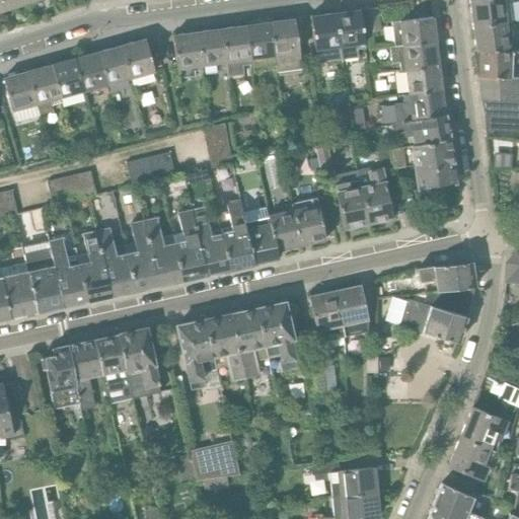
[(22,4),(26,3),(25,0),(0,0),(0,2),(3,11),(15,6),(15,8),(22,6),(22,4)]
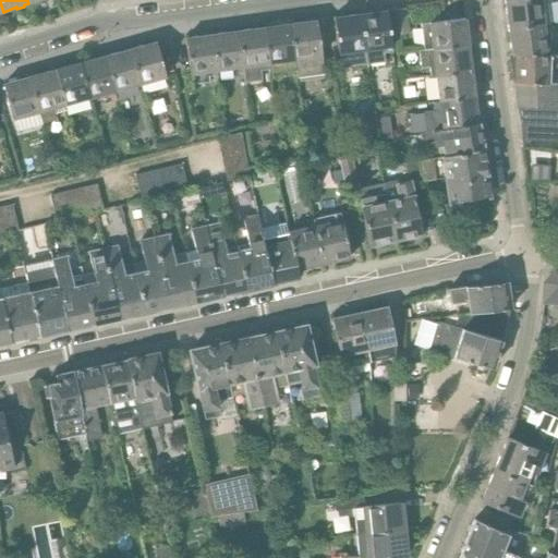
[(508,31),(548,25),(548,24),(549,24),(547,3),(552,2),(552,0),(509,0),(505,1),(508,31)]
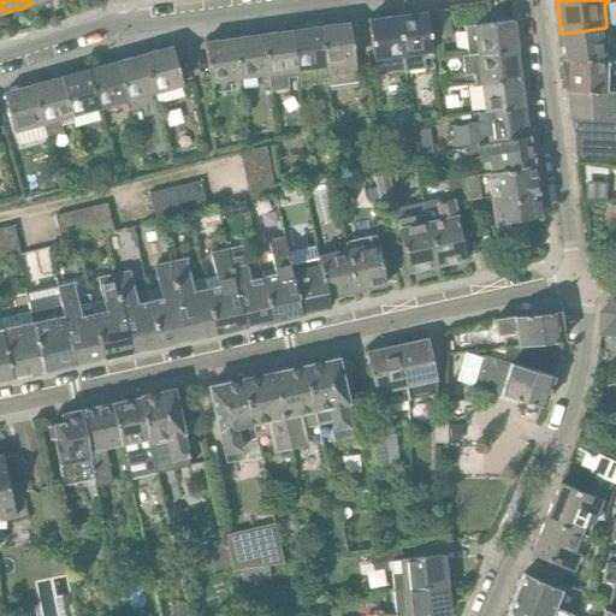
[(436,40),(450,37),(448,10),(432,12),(436,40)]
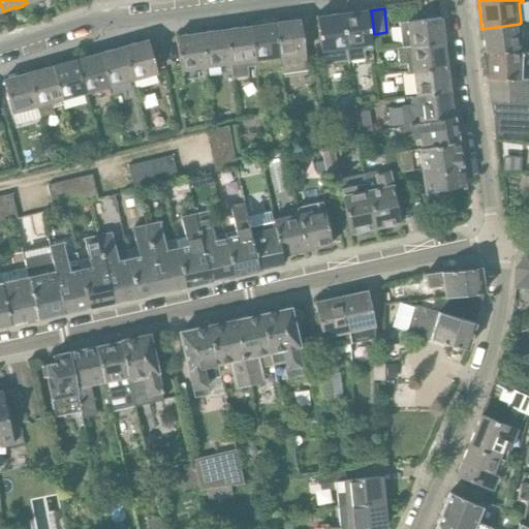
[(341,14),(346,53),(347,61),(364,58),(363,51),(372,50),(367,10),(341,14)]
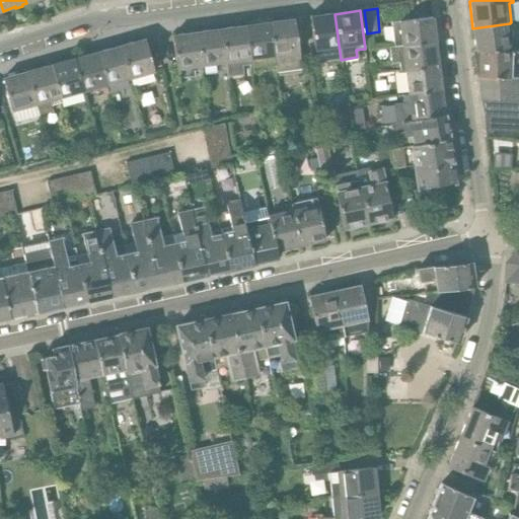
[(318,55),(340,52),(335,14),(310,17),(315,50),(317,50),(318,55)]
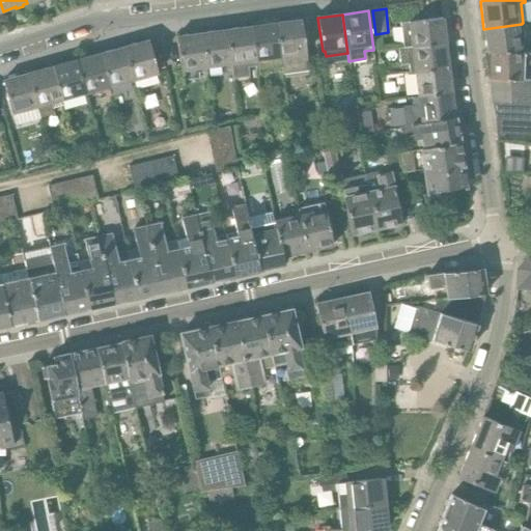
[(403,48),(445,42),(442,18),(400,23),(403,48)]
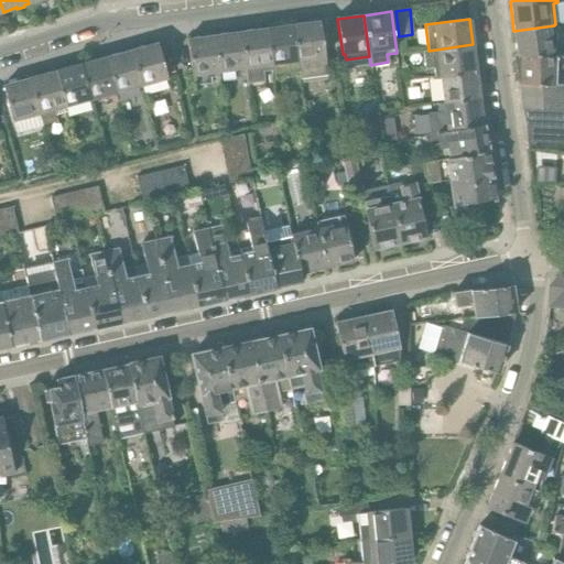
[(292,24),(299,72),(300,79),(327,75),(320,21),(292,24)]
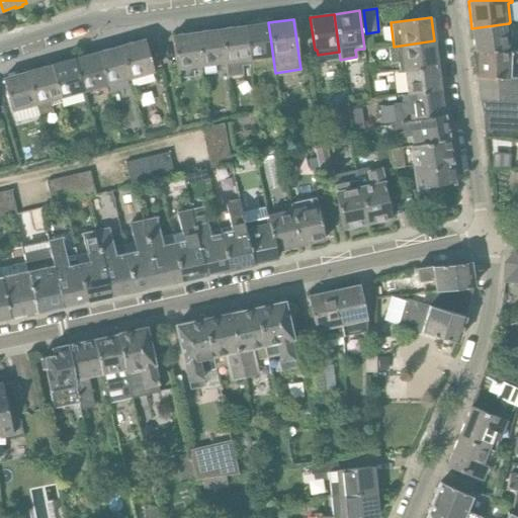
[(252,69),(274,66),(268,22),(245,26),(251,64),(252,69)]
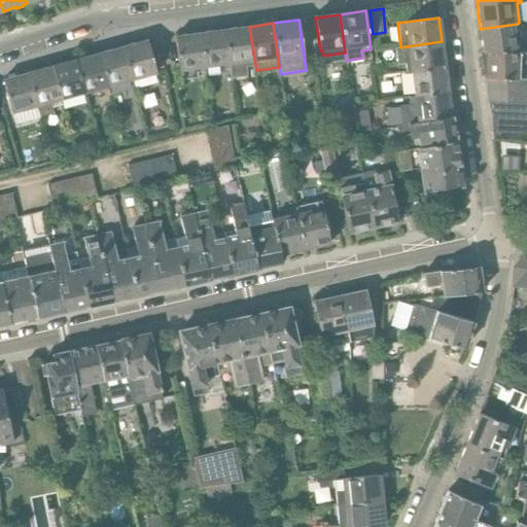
[(483,51),(522,53),(518,24),(480,29),(483,51)]
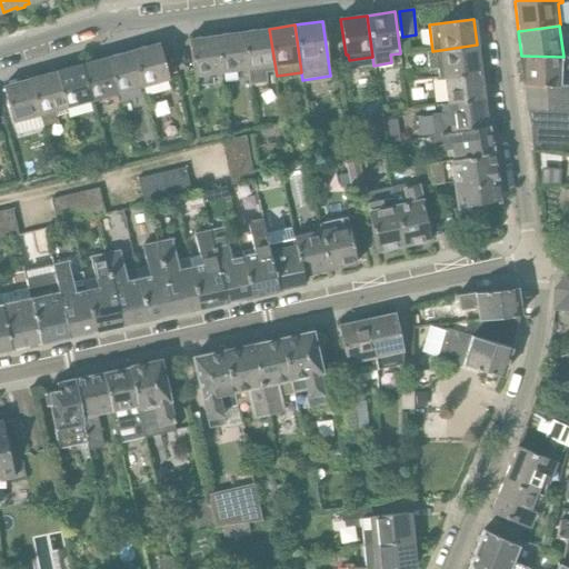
[(266,72),(276,70),(269,29),(241,32),(247,70),(248,69),(250,85),(268,82),(266,72)]
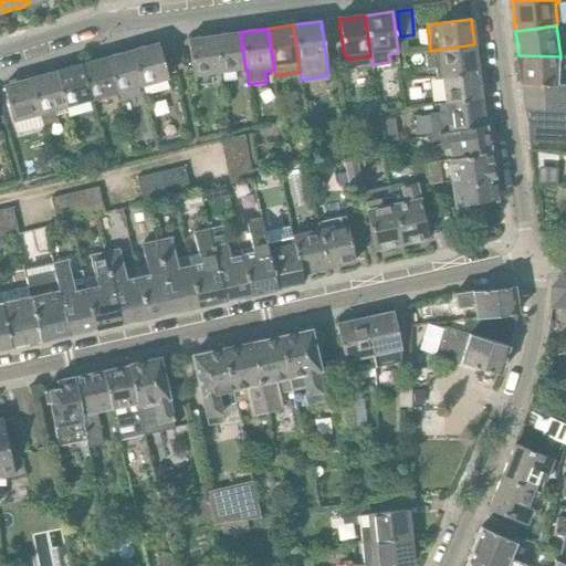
[(220,73),(245,70),(240,32),(215,35),(220,73)]
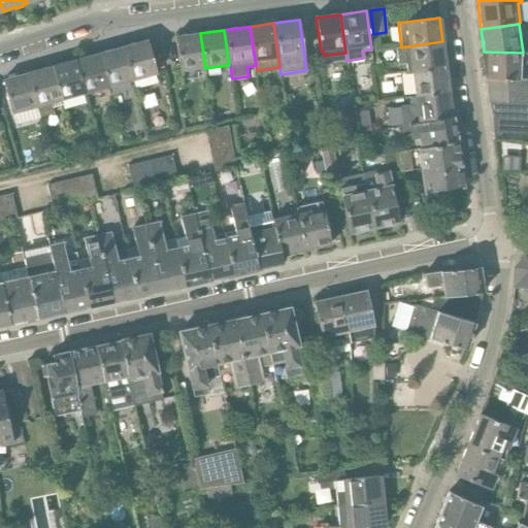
[(179,71),(205,68),(200,33),(175,37),(179,71)]
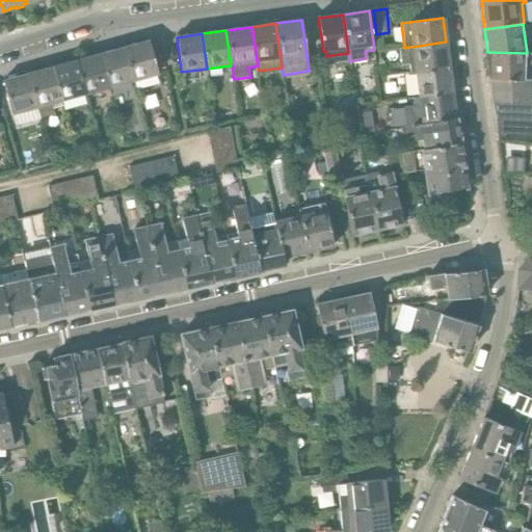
[(123,48),(133,81),(157,75),(149,41),(123,48)]
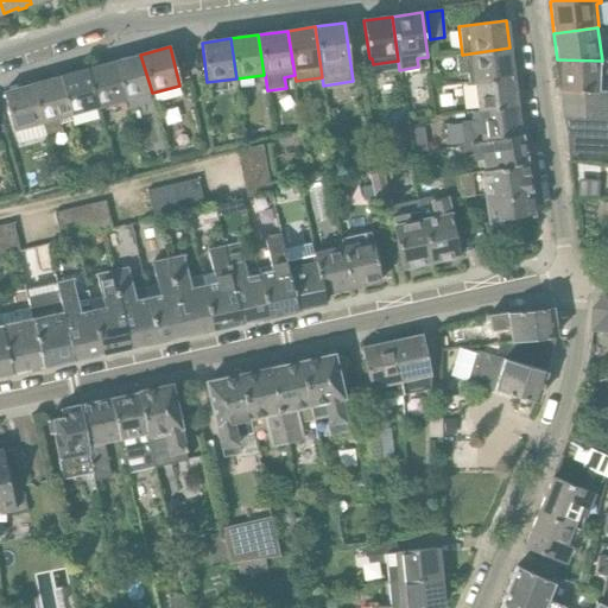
[(473,83),(513,77),(510,48),(462,55),(455,56),(458,75),(467,74),(468,84),(473,83)]
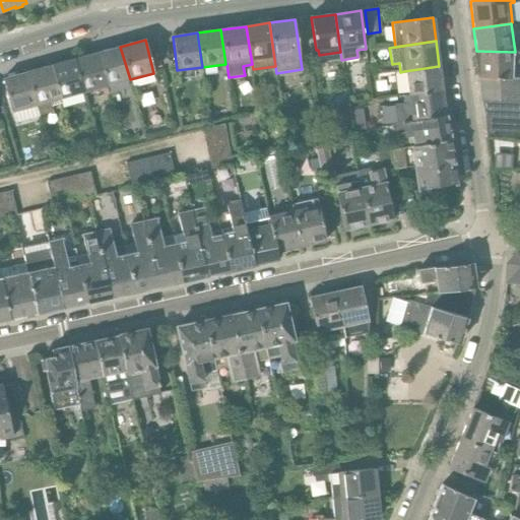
[(98,53),(107,85),(130,79),(120,47),(98,53)]
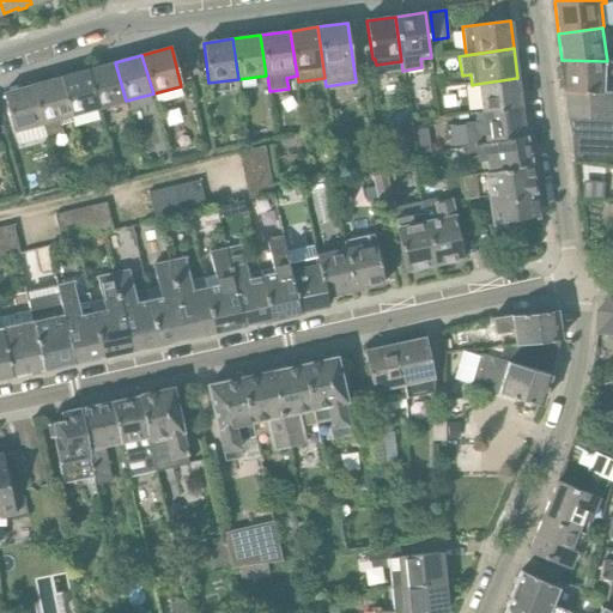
[(565,90),(604,92),(605,77),(612,77),(612,61),(607,61),(562,60),(559,60),(565,90)]
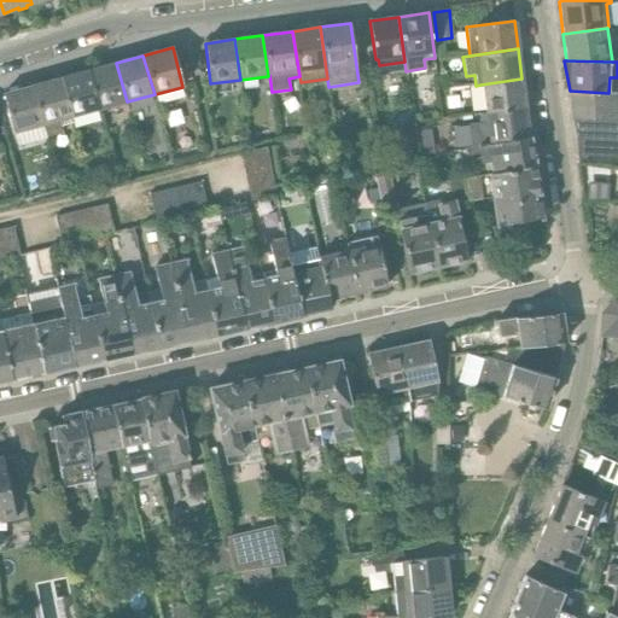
[(99,115),(128,106),(127,101),(116,63),(87,71),(99,115)]
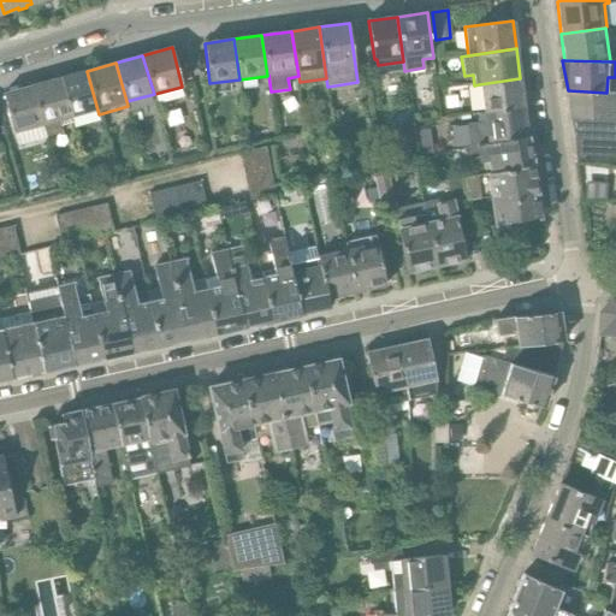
[(90,117),(99,114),(87,71),(60,78),(72,123),(73,128),(90,126),(90,117)]
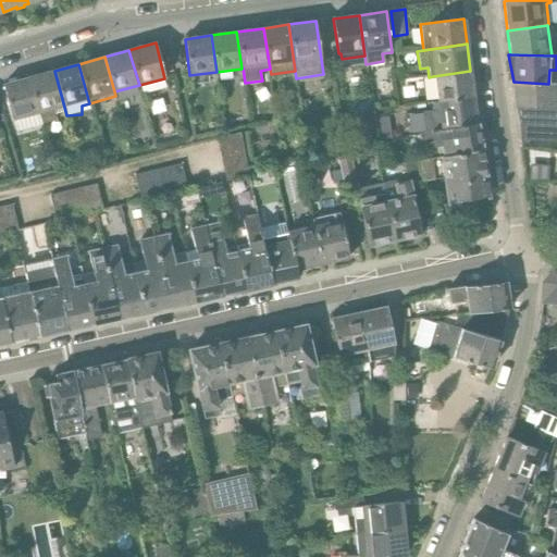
[(56,114),(65,111),(54,71),(28,77),(38,113),(41,124),(57,120),(56,114)]
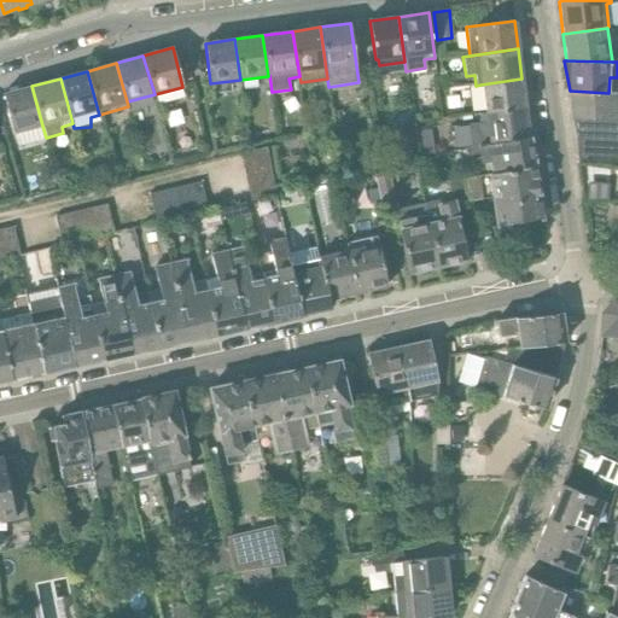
[(484,112),(525,106),(522,79),(481,85),(484,112)]
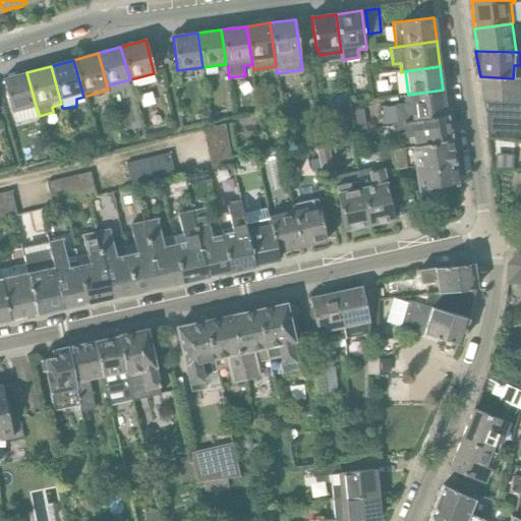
[(3,79),(12,112),(36,106),(26,72),(3,79)]
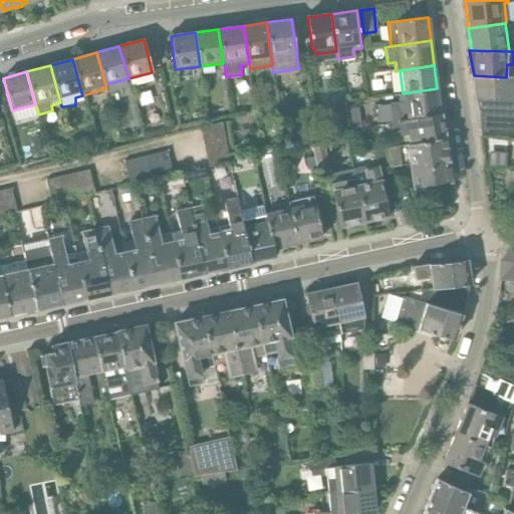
[(476,99),(513,100),(513,77),(506,77),(474,75),(476,99)]
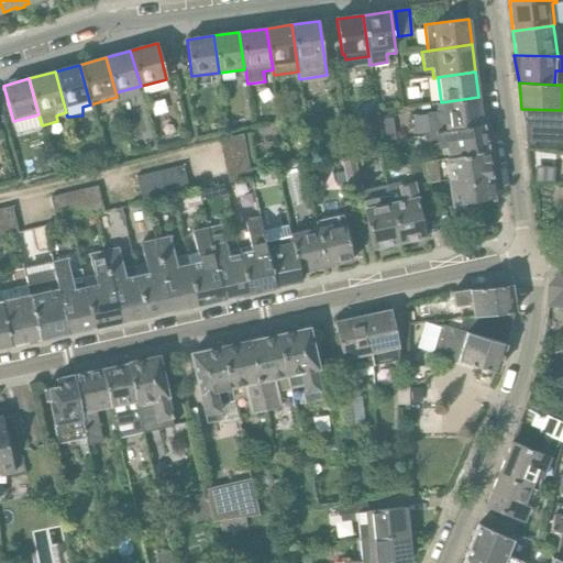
[(430,134),(482,124),(478,97),(441,102),(437,103),(438,112),(427,113),(430,134)]
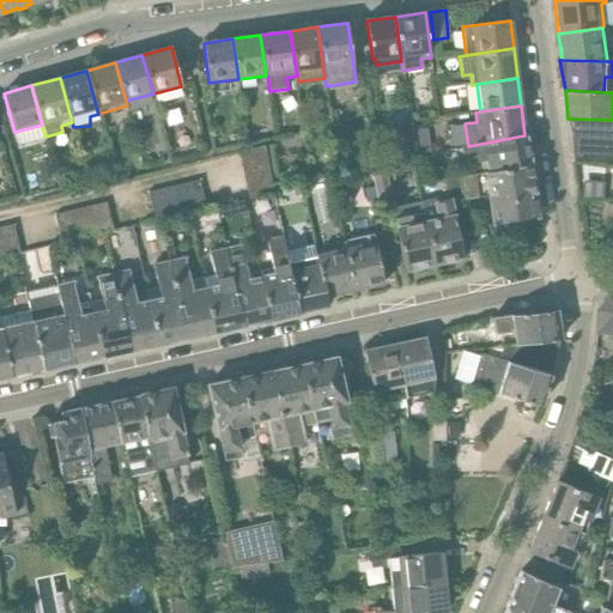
[(612,120),(568,119),(571,138),(612,140),(612,132),(612,120)]
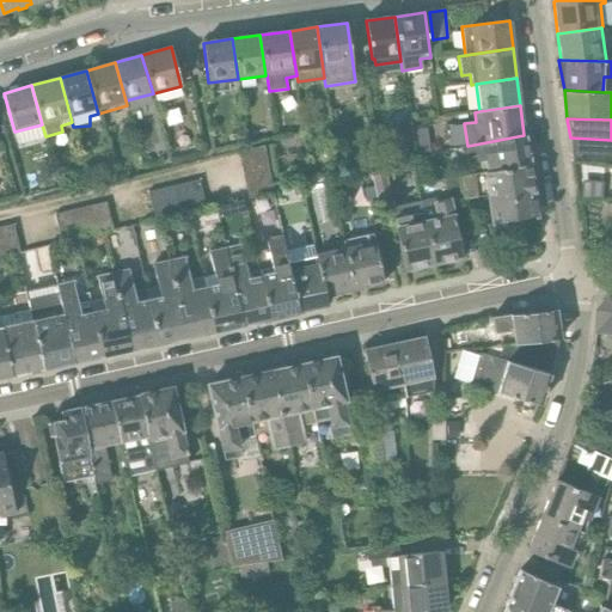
[(496,170),(528,165),(524,135),(467,146),(459,147),(467,159),(470,175),(485,172),(496,170)]
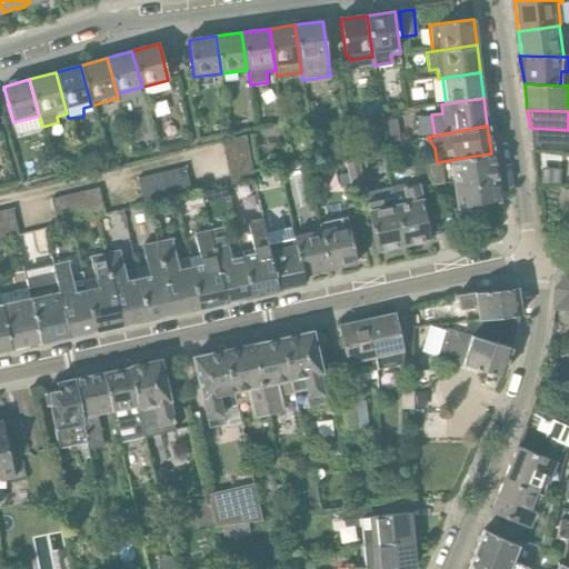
[(568,130),(530,128),(530,130),(532,143),(568,146),(568,130)]
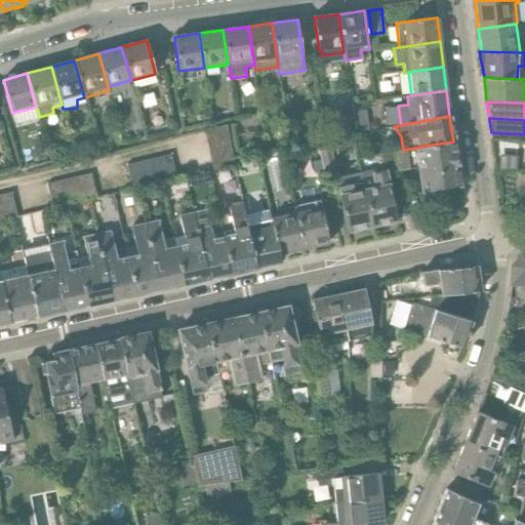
[(207,144),(229,138),(227,125),(204,130),(207,144)]
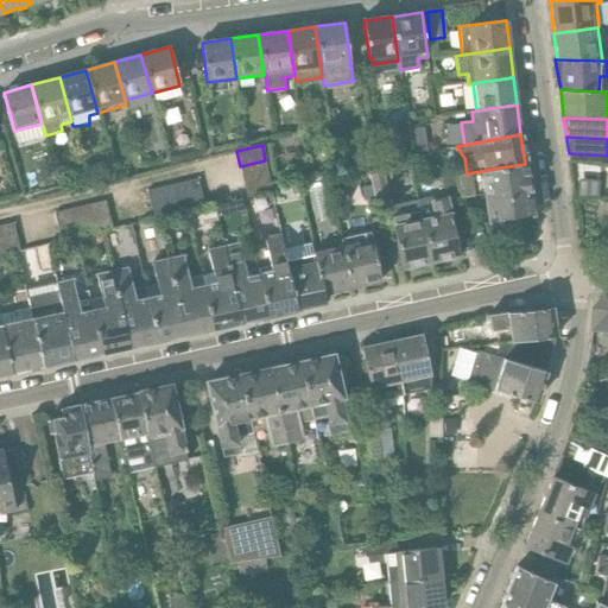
[(265,160),(240,166),(244,181),(268,176),(265,160)]
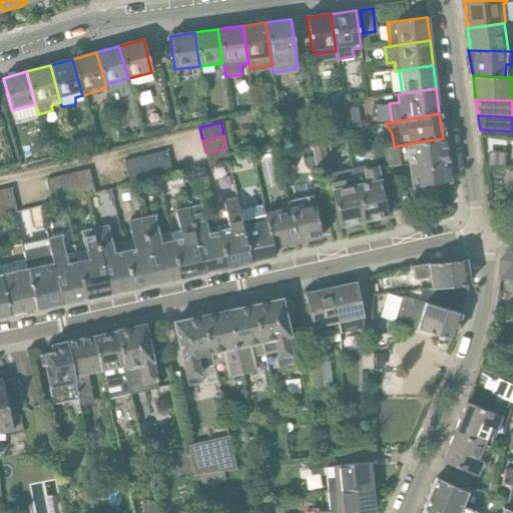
[(415,193),(423,192),(431,191),(430,188),(432,188),(432,183),(450,181),(443,138),(416,142),(407,144),(410,164),(413,190),(415,190),(415,193)]
